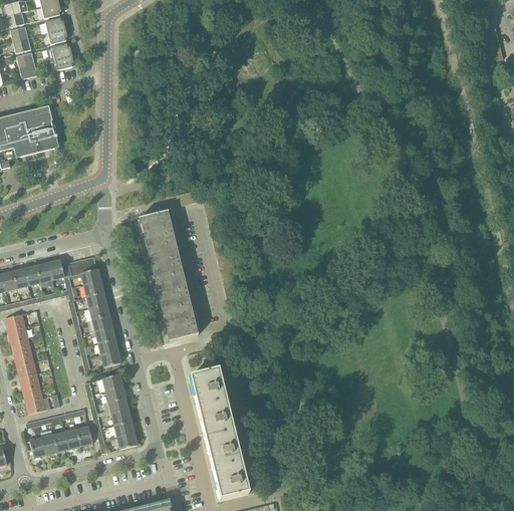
[(25,0),(17,0),(11,2),(13,13),(21,11),(27,9),(25,0)]
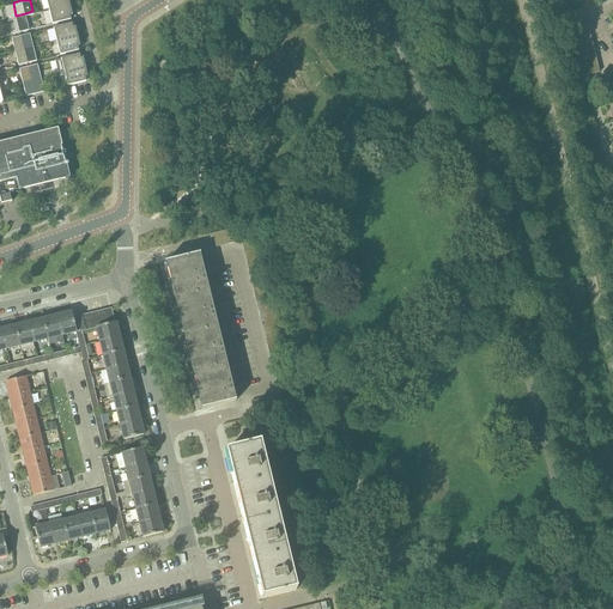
[(16,16),(13,2),(4,5),(7,18),(16,16)]
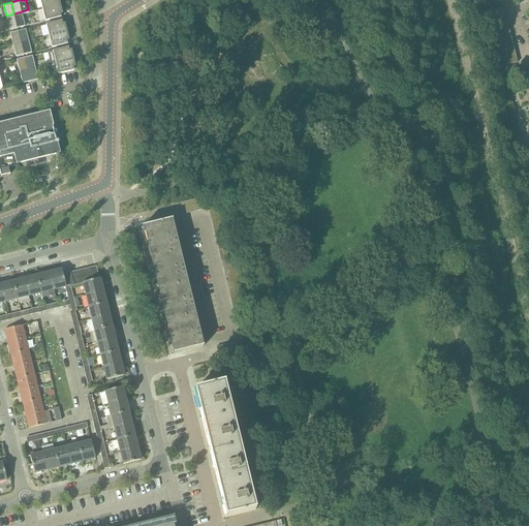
[(60,2),(42,6),(45,19),(61,14),(60,11),(62,10),(60,2)]
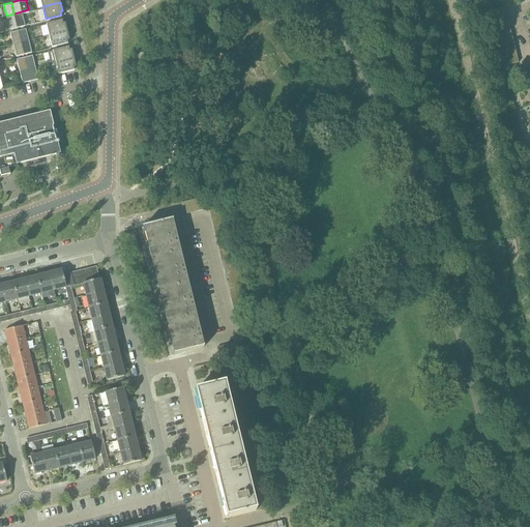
[(493,8),(495,15),(507,11),(505,5),(493,8)]
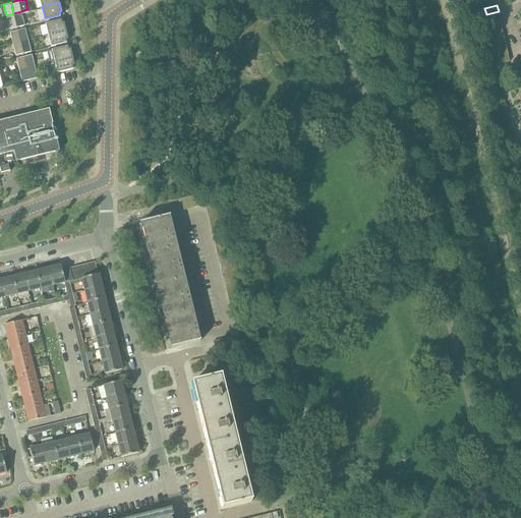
[(21,11),(13,13),(16,25),(24,23),(21,11)]
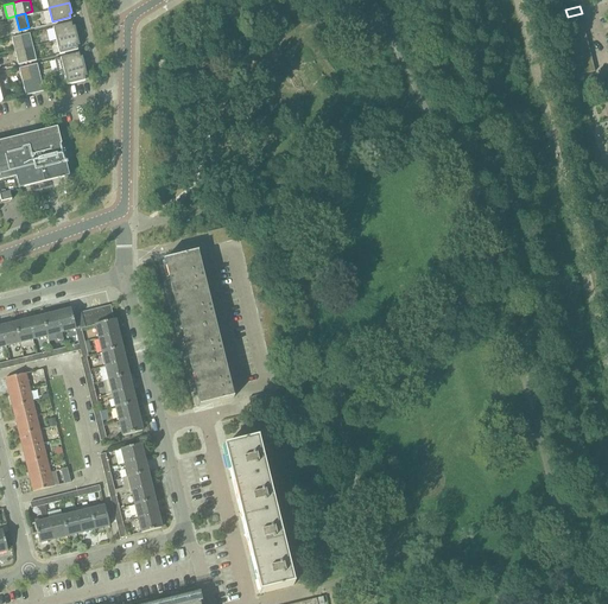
[(568,17),(569,23),(583,20),(582,13),(568,17)]
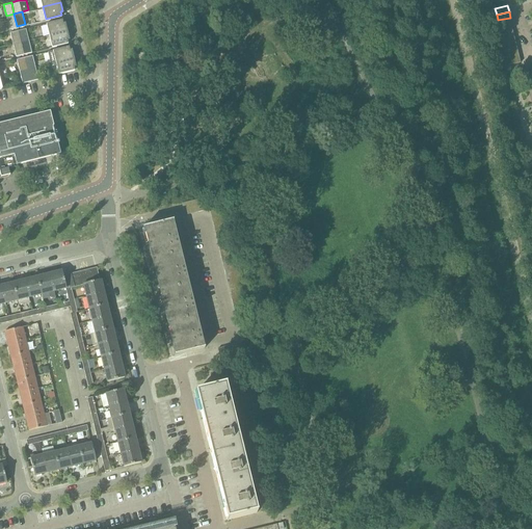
[(14,14),(6,16),(9,28),(17,26),(14,14)]
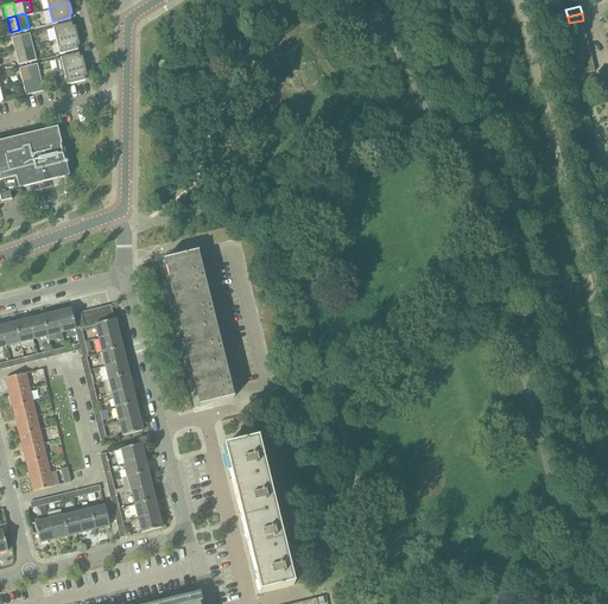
[(52,25),(56,38),(77,33),(75,24),(73,24),(71,20),(52,25)]
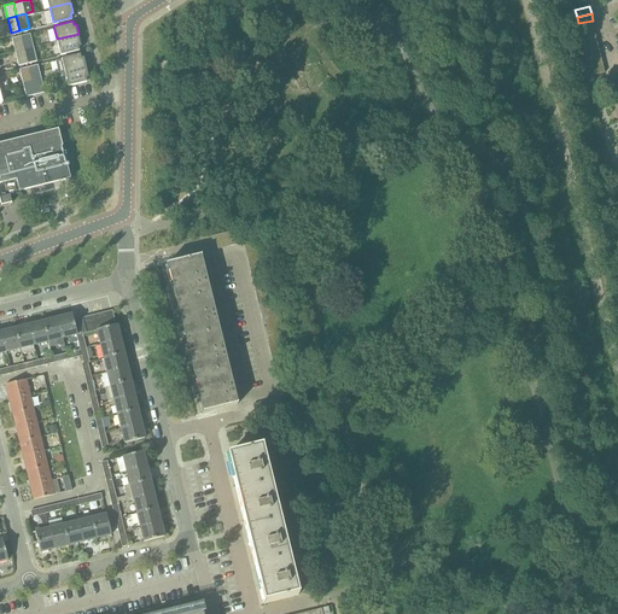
[(595,27),(593,21),(578,23),(581,30),(595,27)]
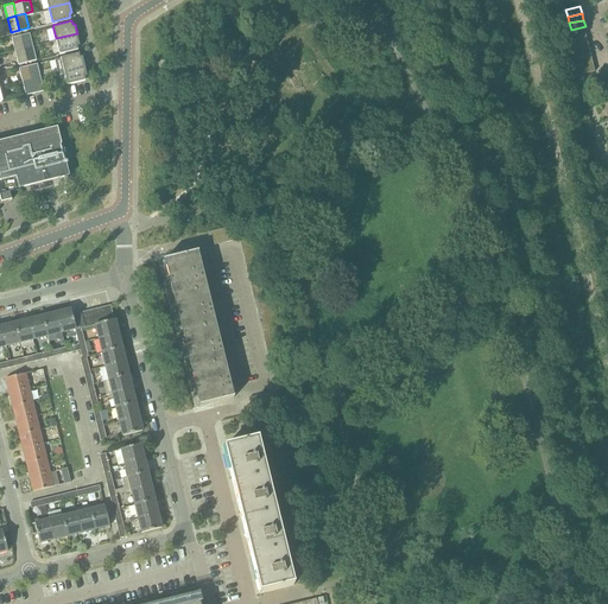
[(587,33),(586,26),(571,30),(572,37),(587,33)]
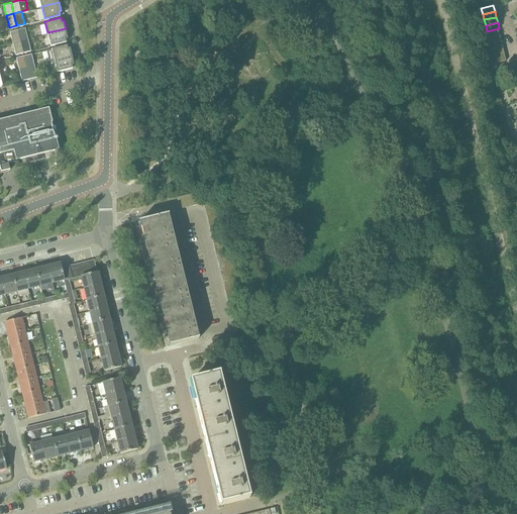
[(20,39),(28,37),(25,26),(17,27),(20,39)]
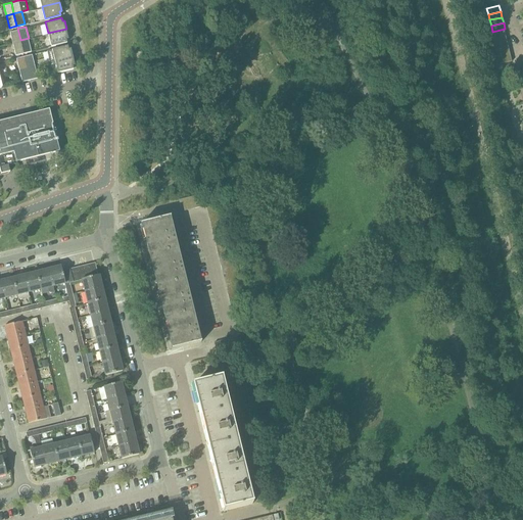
[(9,30),(12,42),(20,40),(17,28),(9,30)]
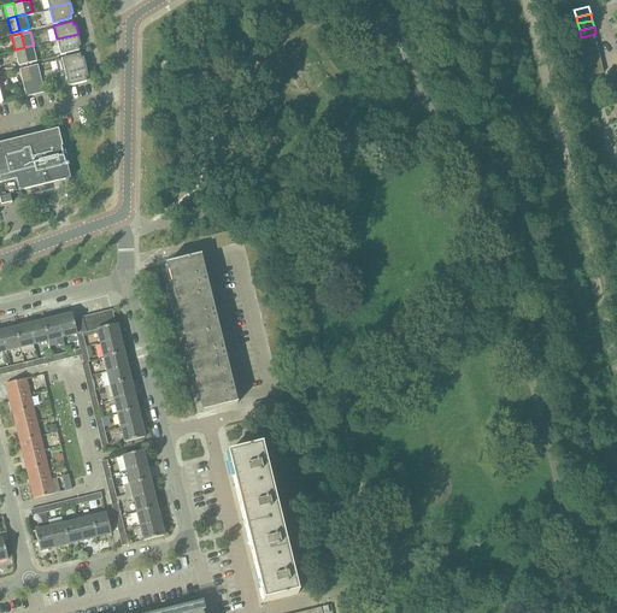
[(78,34),(57,39),(60,53),(78,48),(78,43),(81,43),(78,34)]
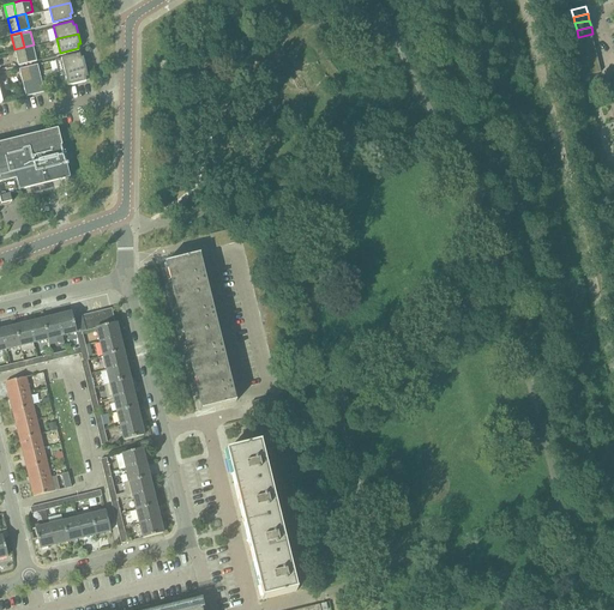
[(595,41),(593,34),(578,37),(581,44),(595,41)]
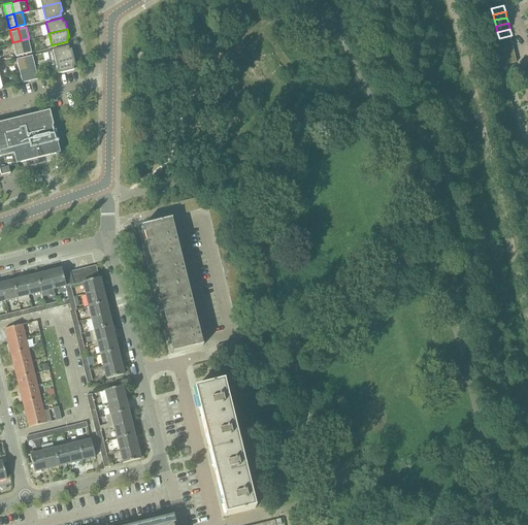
[(513,41),(512,35),(499,38),(500,44),(513,41)]
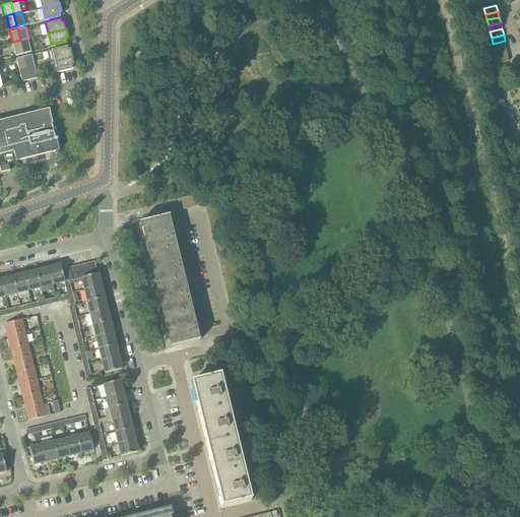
[(20,40),(23,51),(31,49),(28,38),(20,40)]
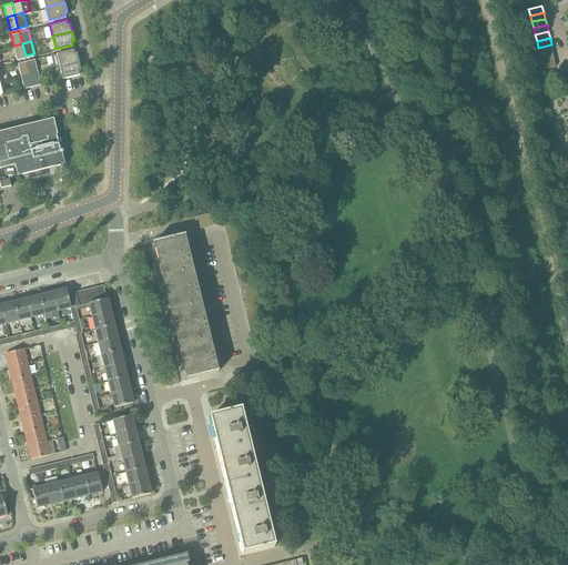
[(22,43),(13,46),(17,58),(26,56),(22,43)]
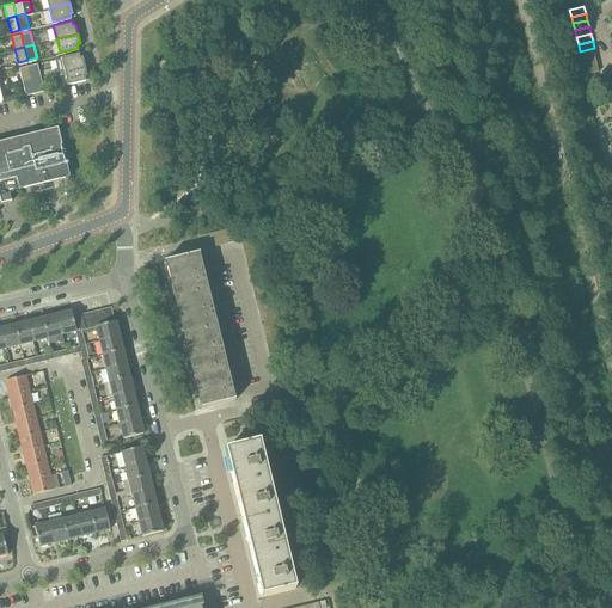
[(595,55),(594,48),(580,51),(581,59),(595,55)]
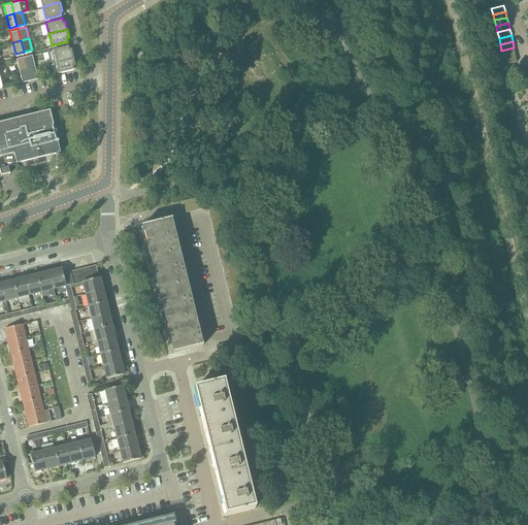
[(51,61),(56,60),(73,56),(71,47),(69,47),(68,44),(47,50),(51,61)]
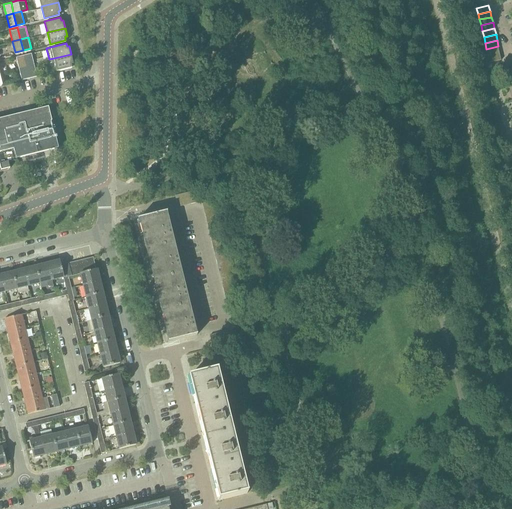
[(500,52),(498,46),(486,49),(488,54),(500,52)]
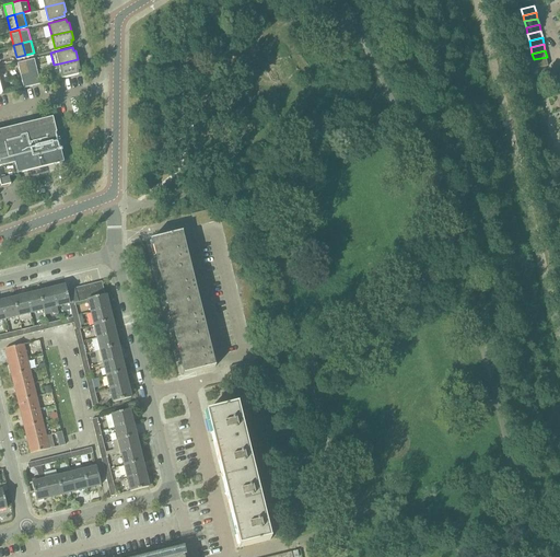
[(28,71),(37,69),(34,56),(25,58),(28,71)]
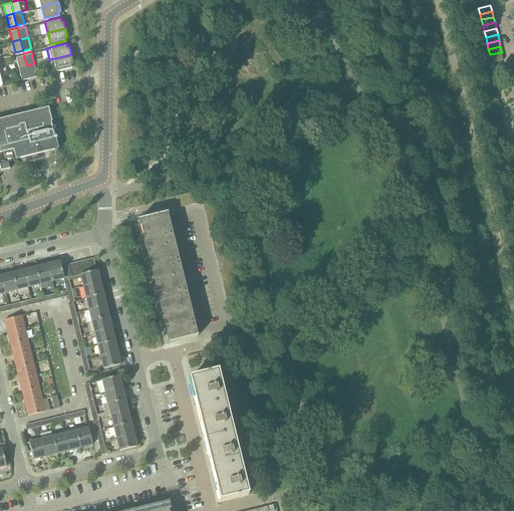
[(503,57),(502,52),(490,54),(491,60),(503,57)]
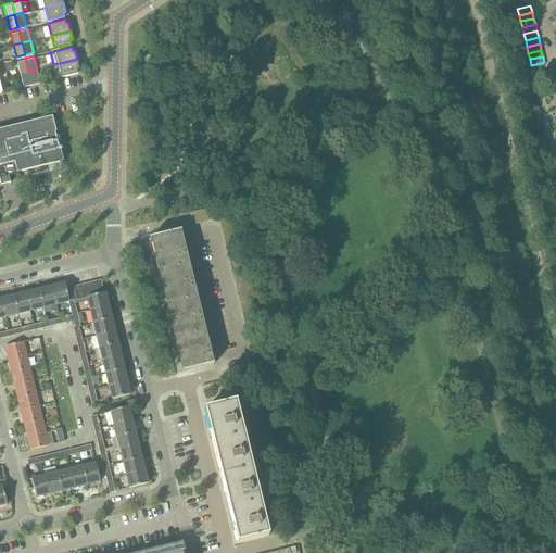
[(17,60),(21,73),(28,71),(25,58),(17,60)]
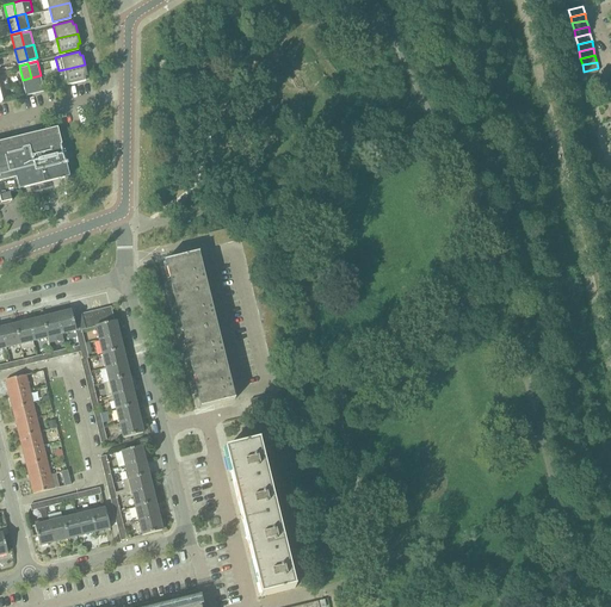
[(61,82),(67,80),(68,82),(86,79),(85,74),(87,74),(85,64),(65,69),(65,72),(59,73),(61,82)]
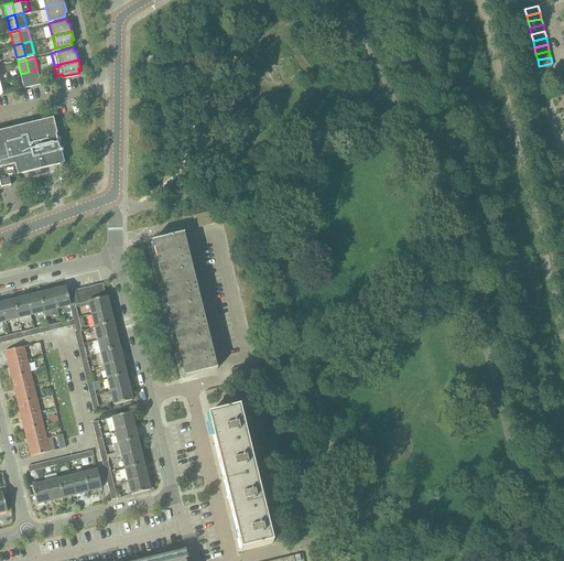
[(29,72),(32,84),(41,82),(38,69),(29,72)]
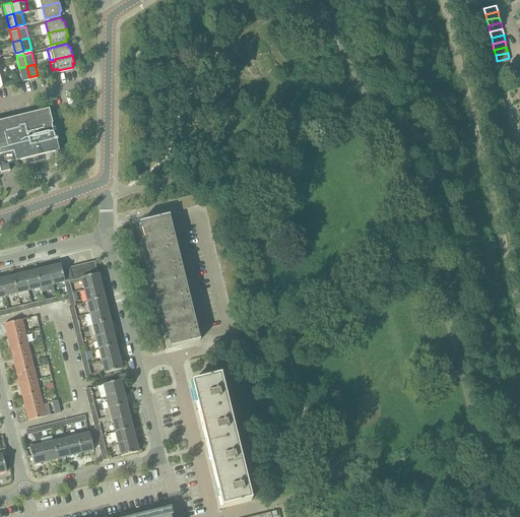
[(26,66),(19,68),(21,79),(29,77),(26,66)]
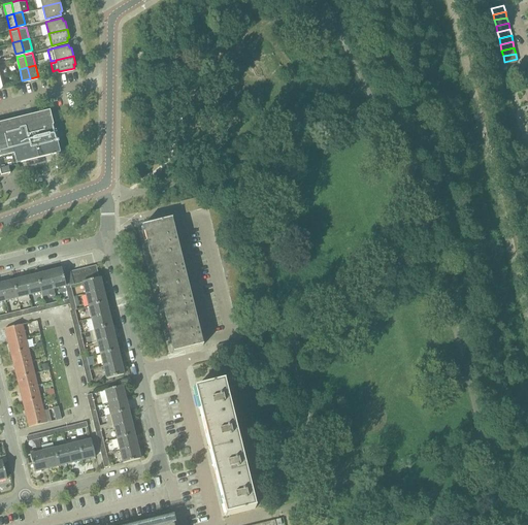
[(0,171),(0,172),(1,172),(10,170),(8,164),(18,162),(18,161),(60,150),(50,107),(48,108),(0,120),(0,171)]
